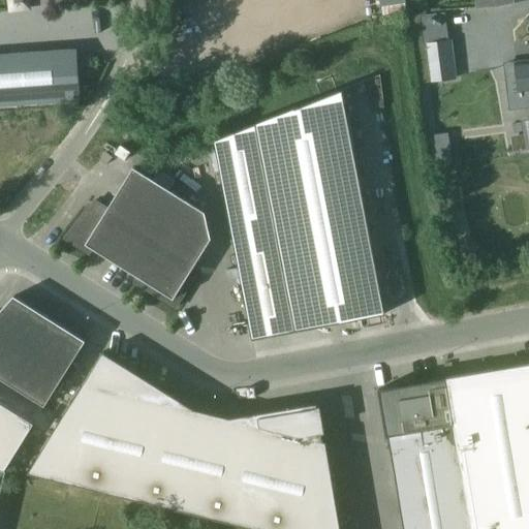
[(450,41),(448,41),(445,13),(419,17),(428,82),(455,79),(450,41)]
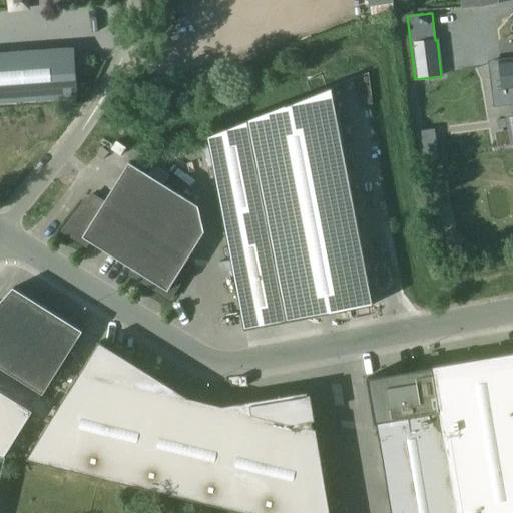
[(0,100),(75,95),(72,50),(0,55),(0,100)]
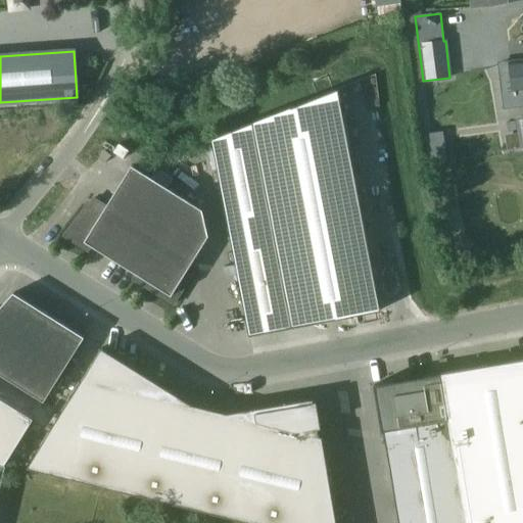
[(522,60),(510,63),(514,91),(522,89),(522,116),(515,117),(519,140),(504,143),(505,151),(522,147),(522,60)]
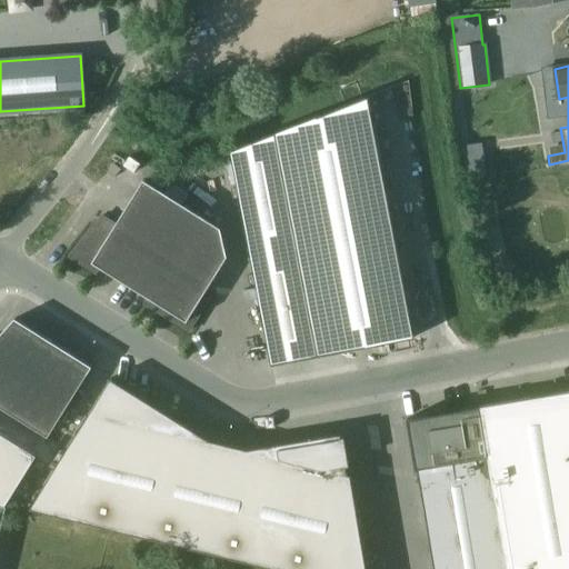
[(368,96),(230,150),(271,365),(415,338),(368,96)]
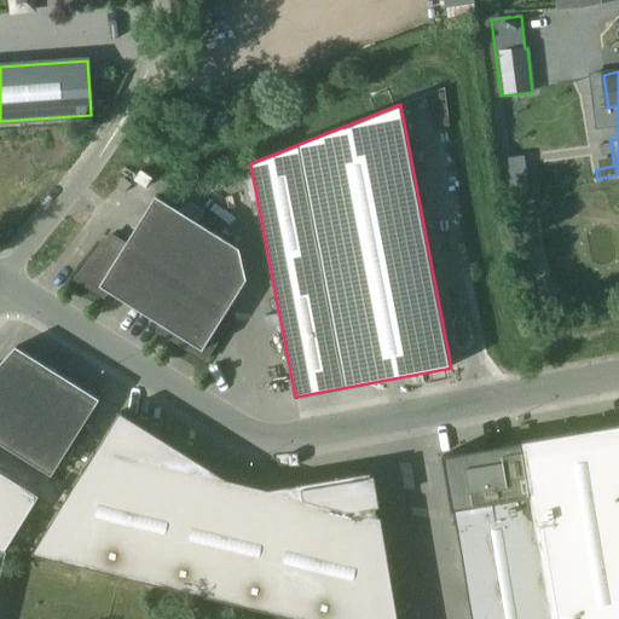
[(528,194),(524,156),(498,158),(504,197),(528,194)]
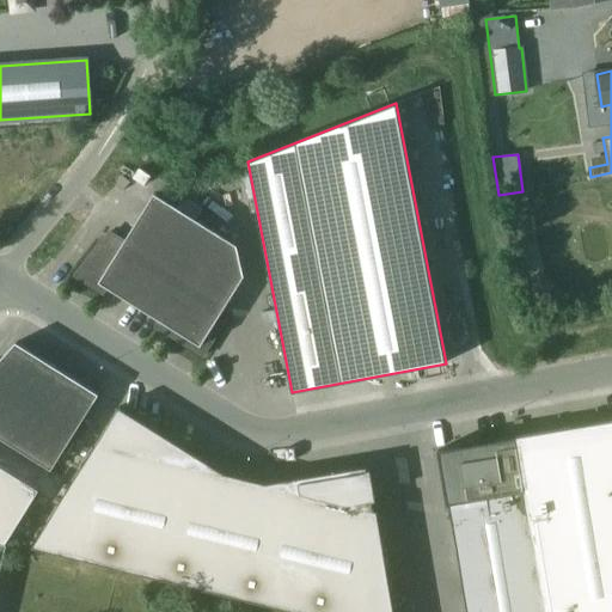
[(109,232),(74,276),(102,294),(106,287),(159,320),(155,326),(202,356),(224,323),(216,319),(244,276),(237,245),(153,194),(123,242),(109,232)]
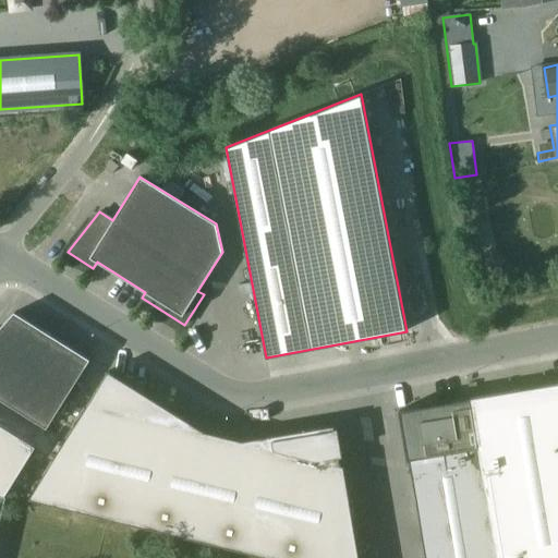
[(89,360),(14,312),(0,327),(0,399),(47,428),(89,360)]
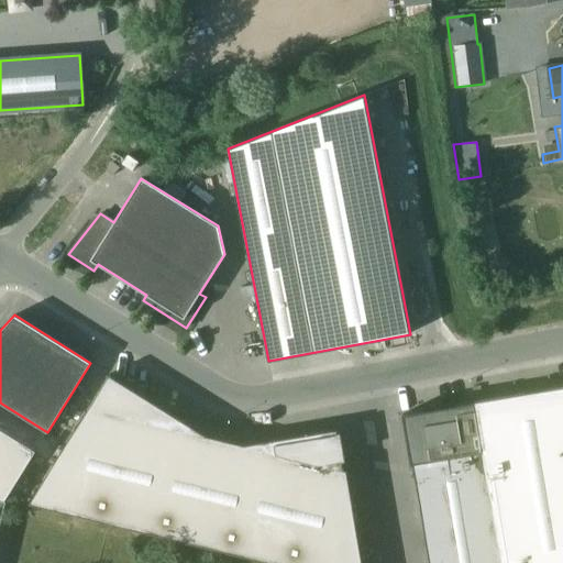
[(134,389),(109,375),(29,504),(272,562),(362,562),(346,470),(343,470),(341,461),(344,460),(340,433),(337,433),(337,430),(309,434),(310,438),(276,443),(275,440),(244,445),(128,416),(134,389)]
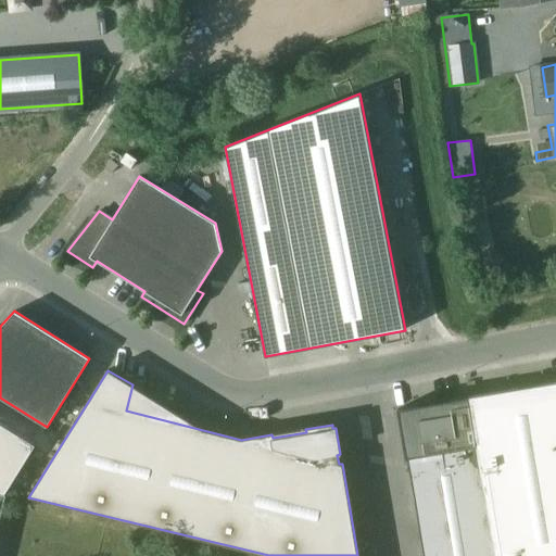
[(555,555),(555,382),(468,397),(399,411),(408,457),(424,555),(555,555)]
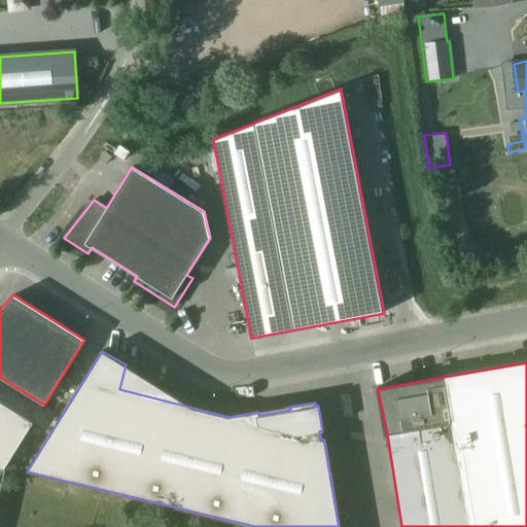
[(0,400),(0,467),(4,469),(33,422),(0,400)]
